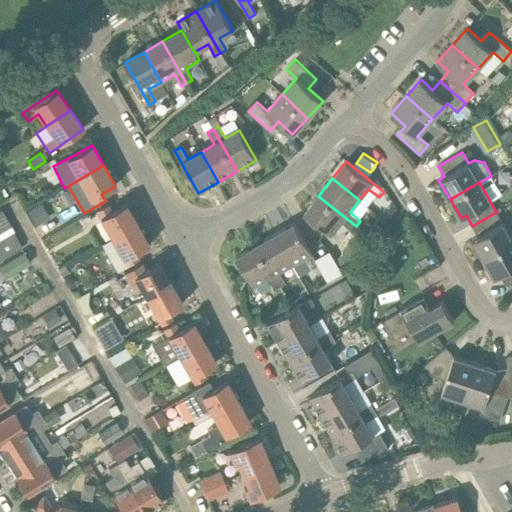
[(318,196),(304,213),(331,235),(341,222),(352,231),(356,226),(318,196)]
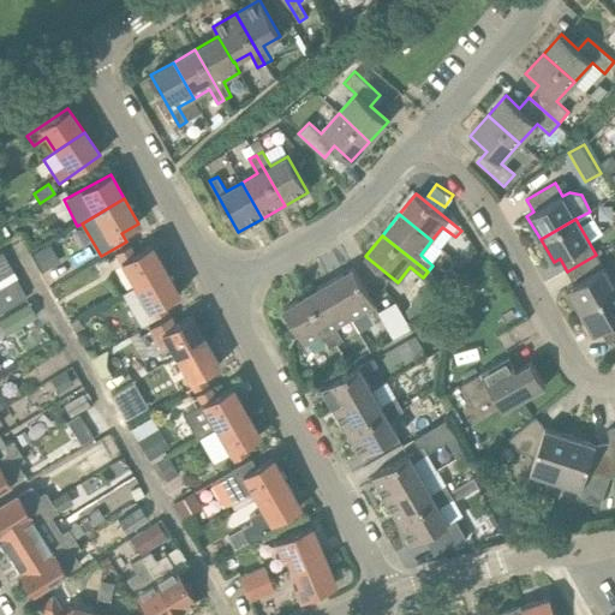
[(135,287),(165,269),(150,244),(133,254),(129,245),(115,254),(135,287)]
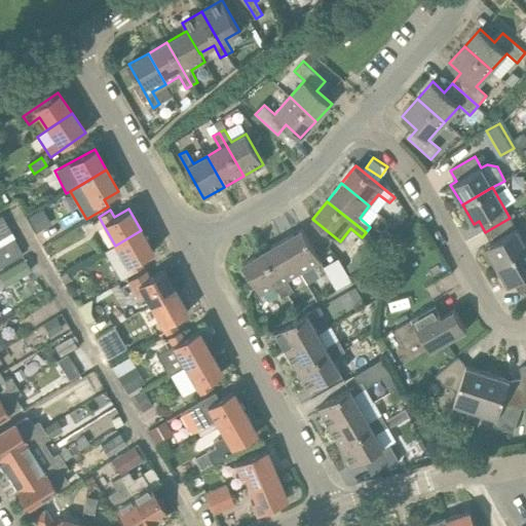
[(42,210),(28,218),(37,232),(50,224),(42,210)]
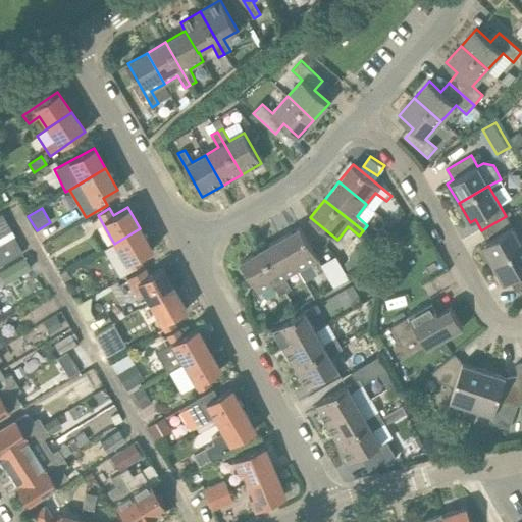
[(0,239),(11,232),(12,232),(1,213),(0,214),(0,239)]
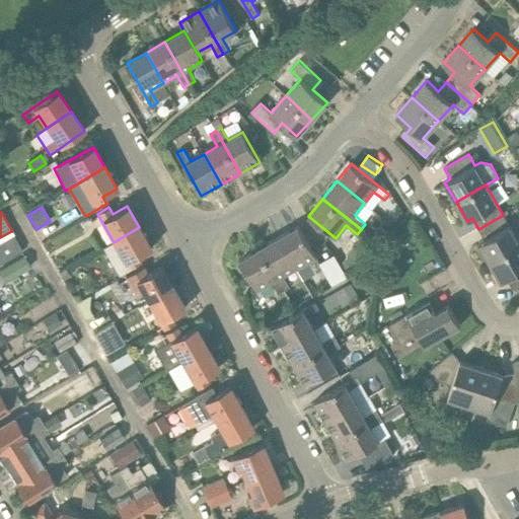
[(478,242),(490,263),(518,245),(518,242),(503,215),(478,229),(485,239),(478,242)]
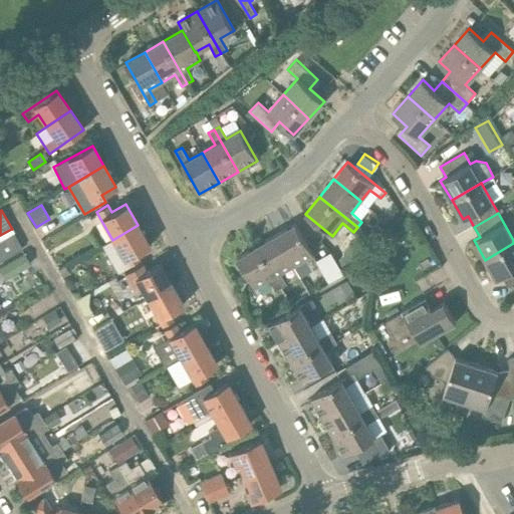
[(319,266),(295,224),(276,235),(293,265),(306,257),(312,270),(319,266)]
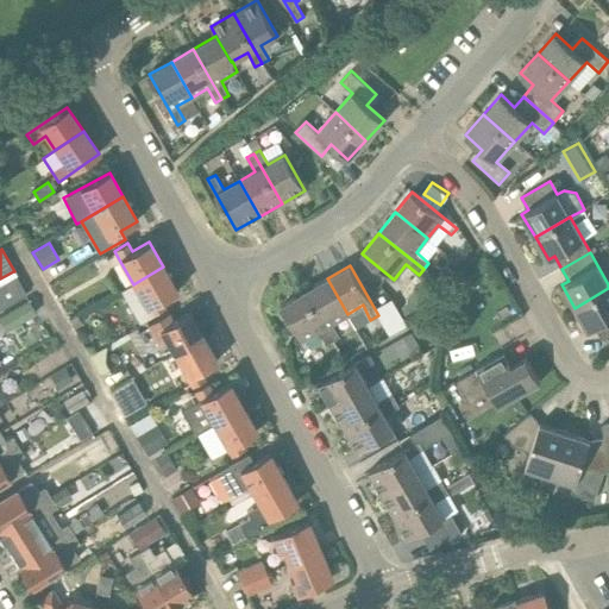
[(177,292),(163,267),(133,284),(152,316),(165,309),(161,301),(177,292)]
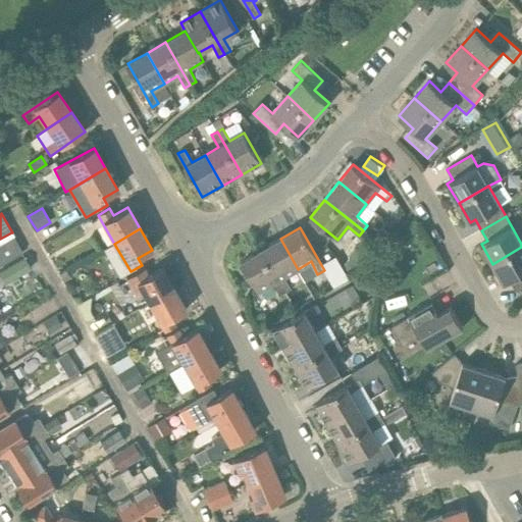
[(0,264),(20,253),(12,239),(0,245),(0,264)]
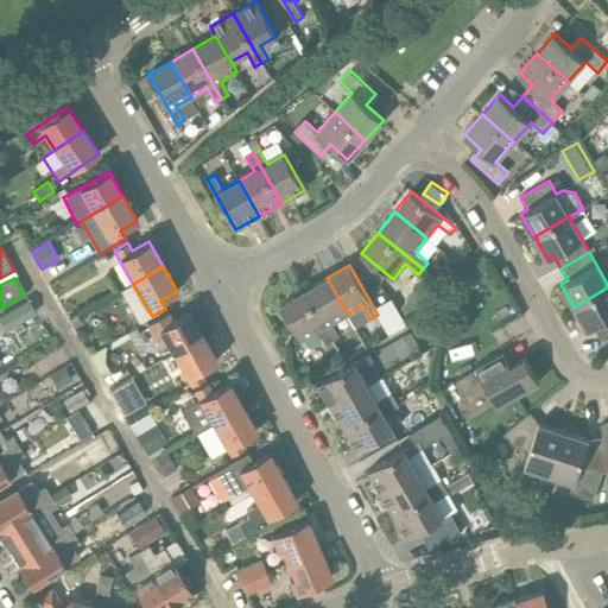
[(330,322),(347,314),(327,278),(304,291),(331,340),(339,336),(330,322)]
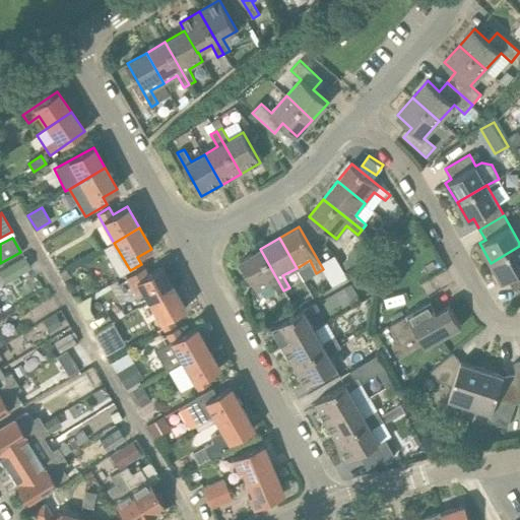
[(519,246),(491,263),(503,282),(508,279),(514,290),(519,286),(519,246)]
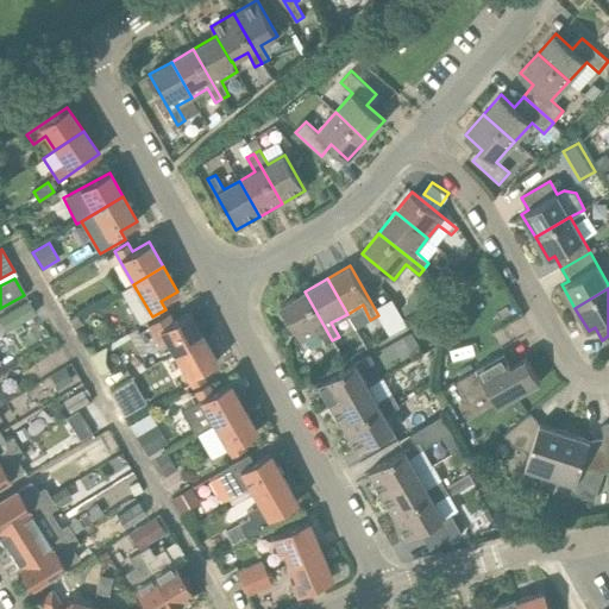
[(332,340),(305,292),(282,305),(302,340),(319,331),(326,345),(332,340)]
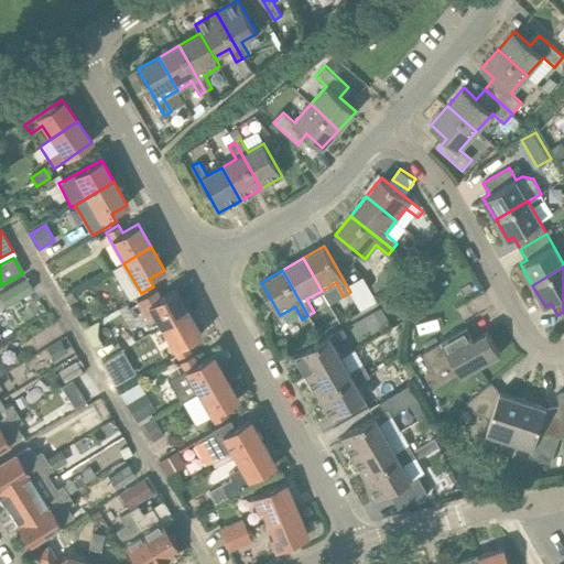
[(0,296),(6,306),(32,291),(25,279),(0,293),(0,296)]
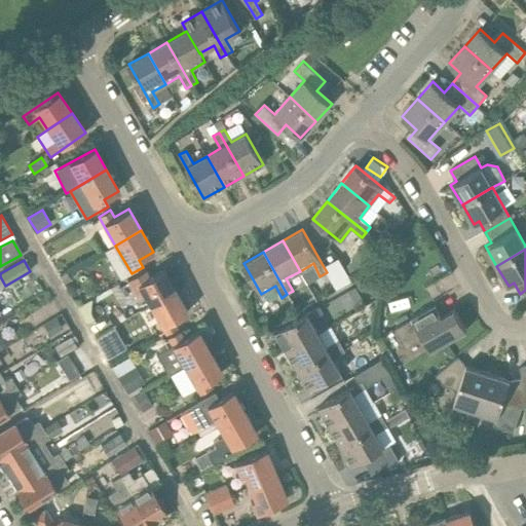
[(134,277),(150,306),(176,291),(163,270),(149,277),(145,270),(134,277)]
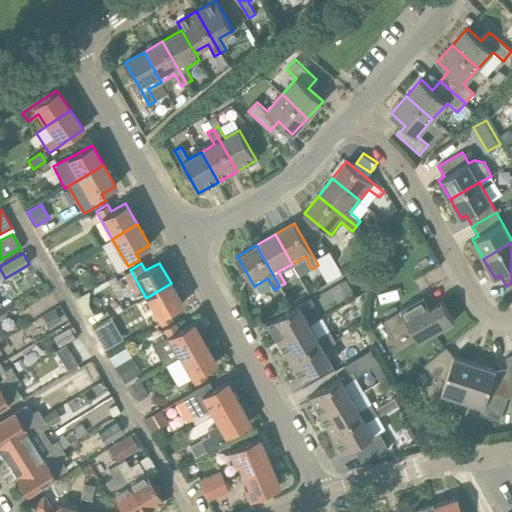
[(62,277),(69,273),(65,266),(58,270),(62,277)]
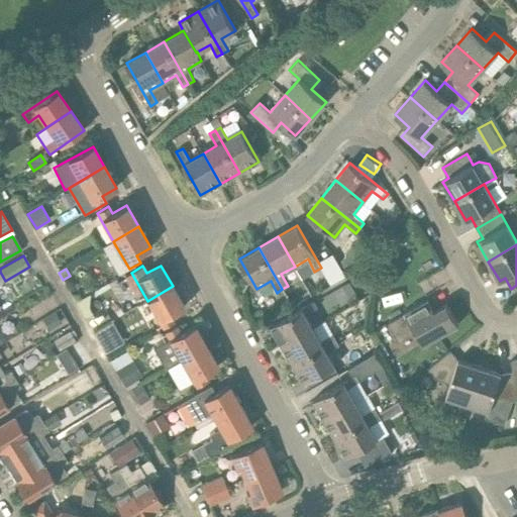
[(170,315),(184,307),(173,286),(147,301),(163,328),(174,322),(170,315)]
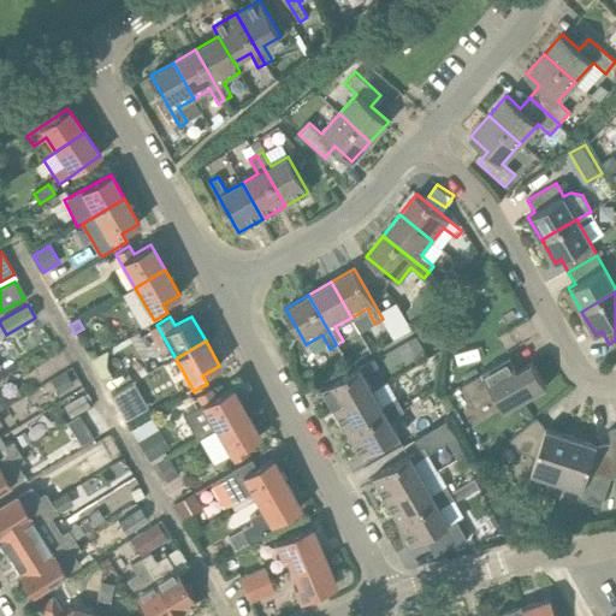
[(504,412),(546,388),(532,363),(517,371),(510,357),(462,385),(475,408),(496,397),(504,412)]
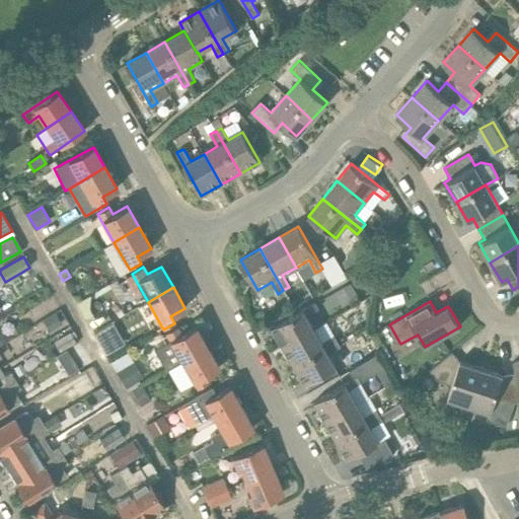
[(319,309),(315,302),(273,326),(283,346),(314,328),(306,315),(319,309)]
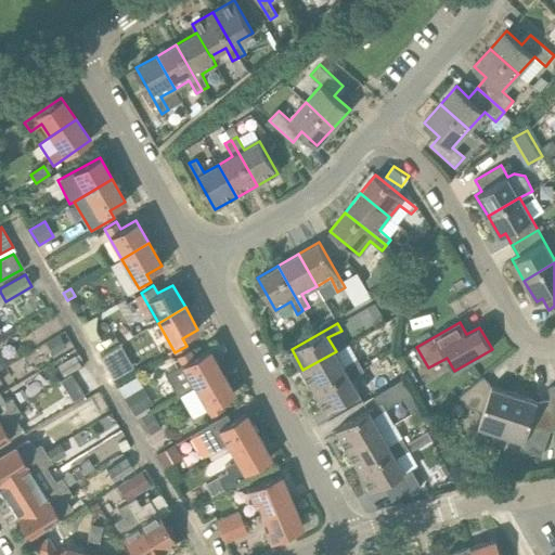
[(194,387),(221,371),(208,349),(193,357),(189,350),(177,357),(194,387)]
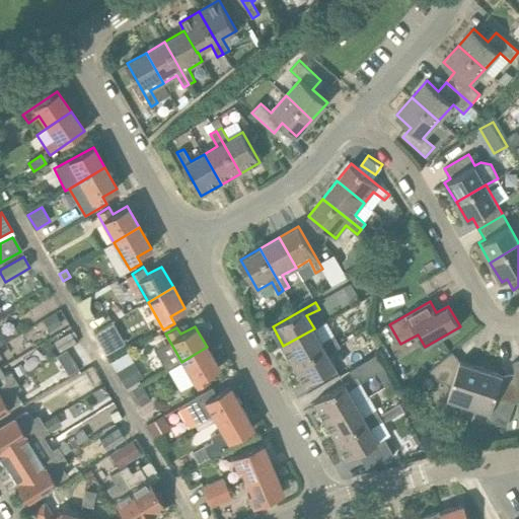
[(321,343),(314,328),(283,346),(294,366),(338,341),(334,336),(321,343)]
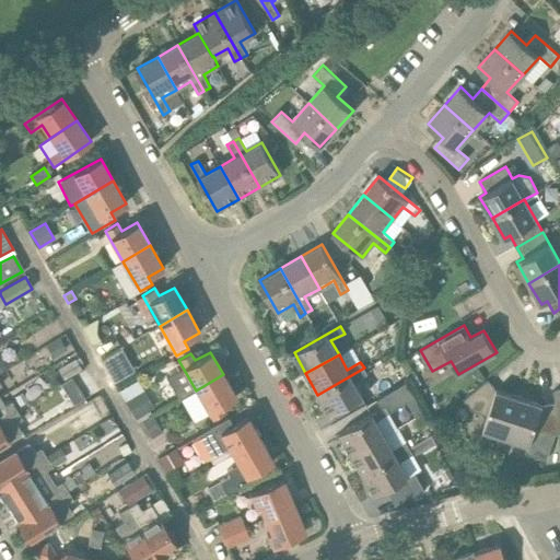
[(92,368),(66,378),(76,403),(102,392),(92,368)]
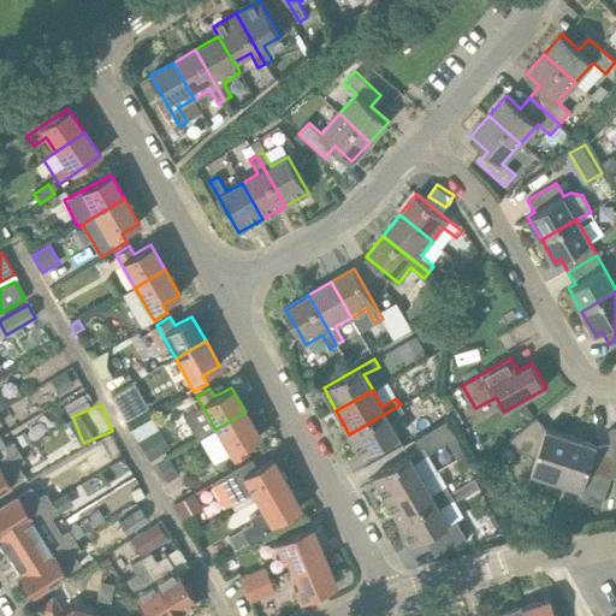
[(349,434),(362,457),(400,437),(390,420),(404,412),(401,404),(349,434)]
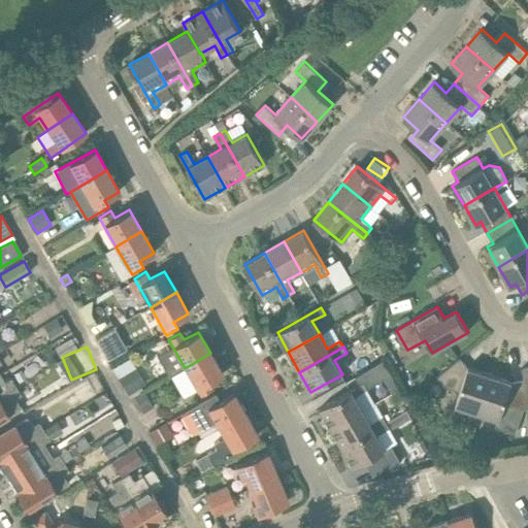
[(0,363),(1,363),(1,364),(11,358),(5,349),(0,352),(0,363)]
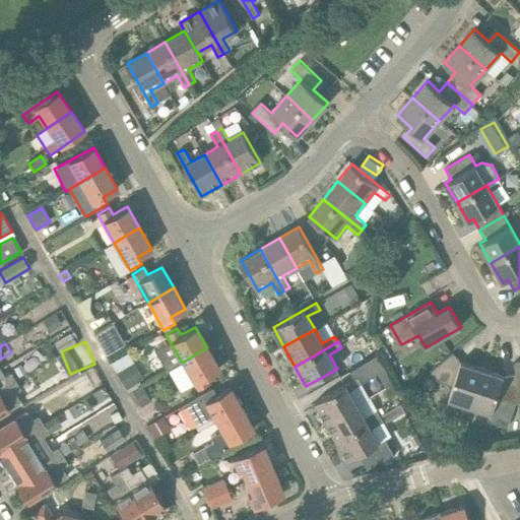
[(219,369),(207,347),(182,363),(198,390),(209,384),(205,377),(219,369)]
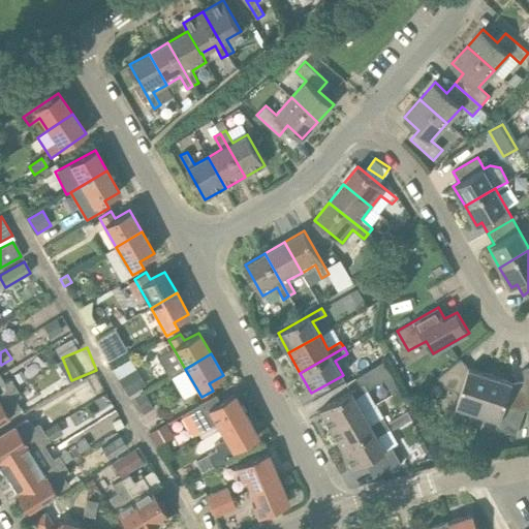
[(456,405),(478,412),(491,374),(490,374),(489,375),(469,369),(461,359),(438,377),(446,387),(461,393),(456,405)]
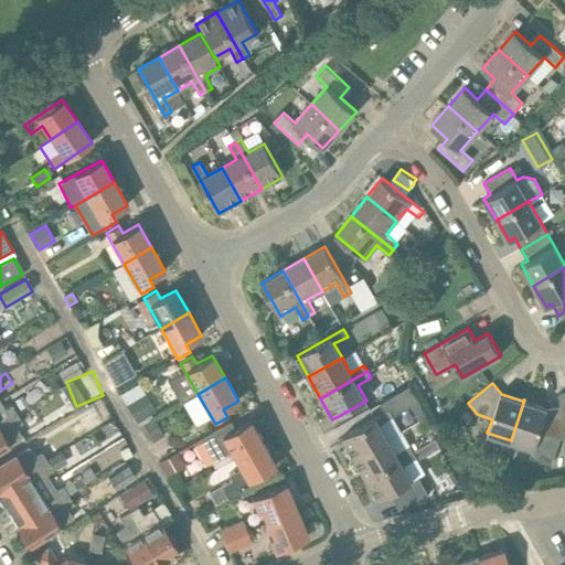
[(354,458),(387,439),(380,425),(419,402),(412,386),(384,402),(388,411),(342,436),(354,458)]
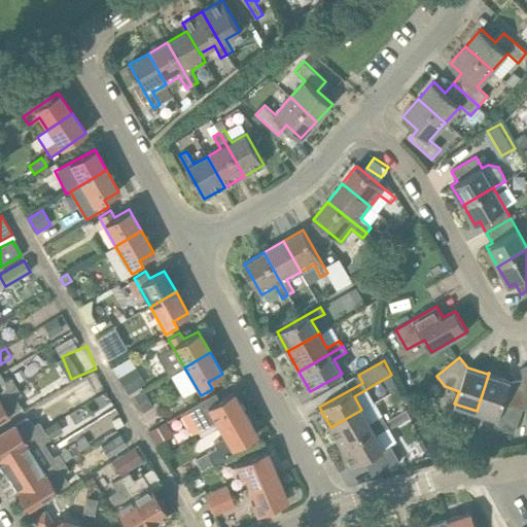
[(127,395),(145,385),(135,369),(117,379),(127,395)]
